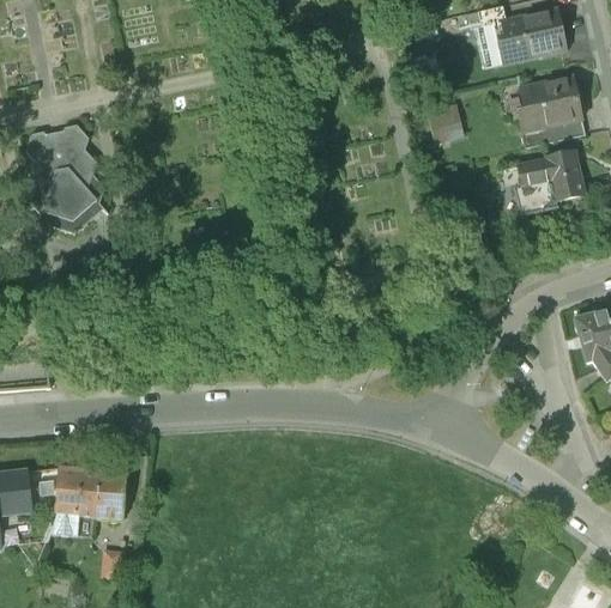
[(471,28),(496,22),(508,19),(504,5),(469,13),(471,28)]
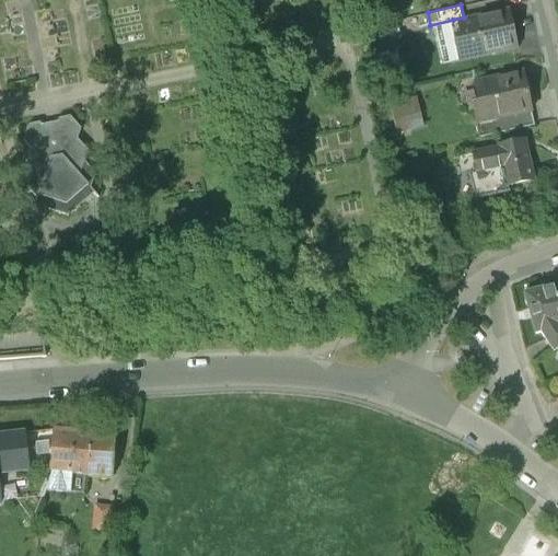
[(453,20),(461,59),(519,46),(511,7),(464,18),(453,20)]
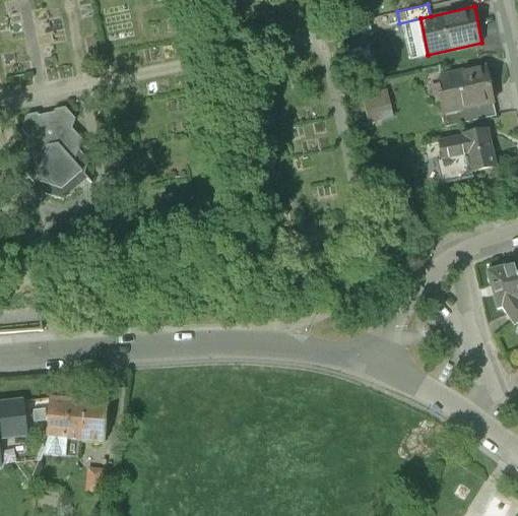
[(457,74),(436,79),(443,112),(495,101),(487,62),(456,69),(457,74)]
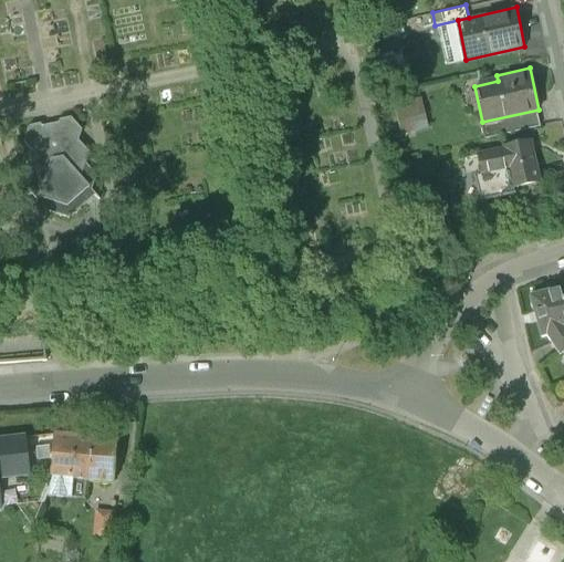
[(428,126),(421,96),(398,101),(404,132),(428,126)]
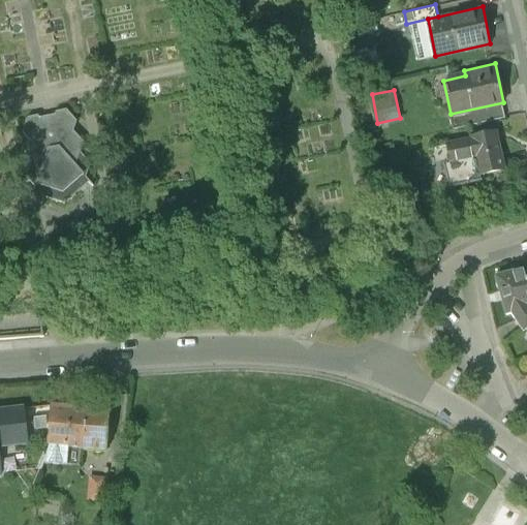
[(506,116),(503,102),(451,114),(454,127),(506,116)]
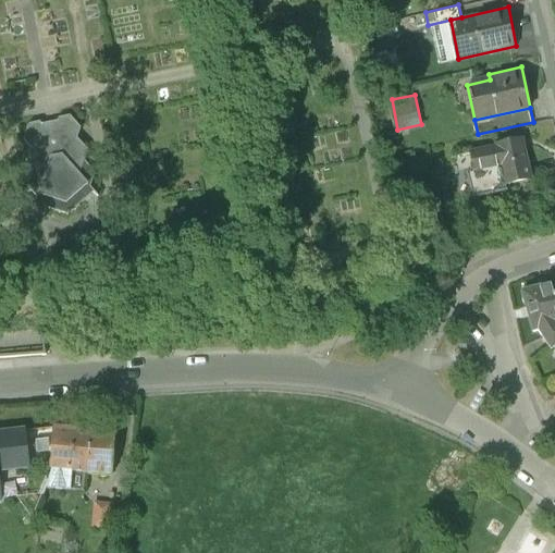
[(40,119),(29,121),(23,136),(32,146),(25,160),(33,170),(27,184),(38,196),(36,201),(69,212),(94,189),(90,185),(95,171),(84,158),(88,148),(77,135),(81,126),(70,113),(59,115),(58,119),(41,122),(40,119)]
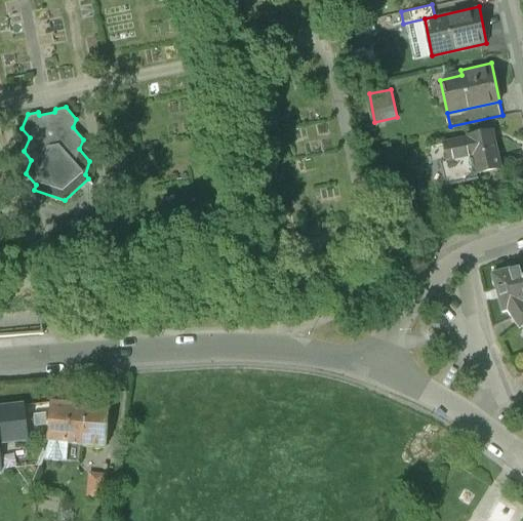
[(447,185),(479,177),(477,171),(500,166),(492,129),(470,134),(470,136),(446,141),(450,159),(441,161),(447,185)]
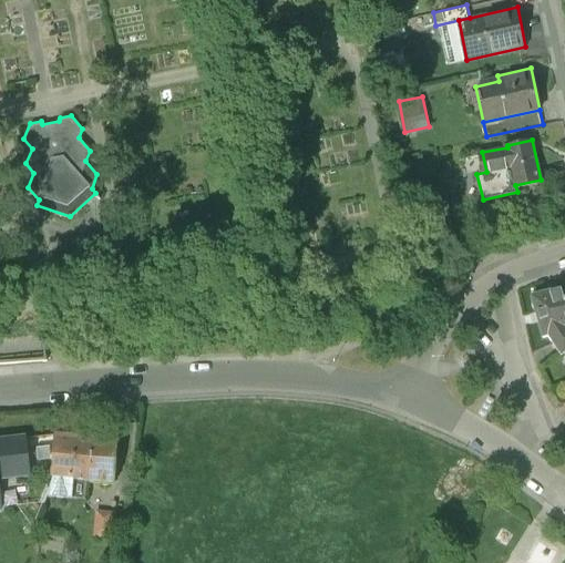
[(564,284),(534,293),(545,334),(550,333),(563,351),(564,350),(564,284)]
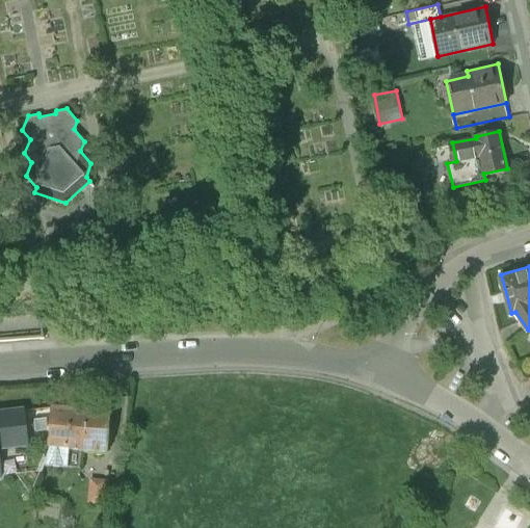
[(114,408),(56,403),(51,463),(82,465),(83,448),(111,450),(114,408)]
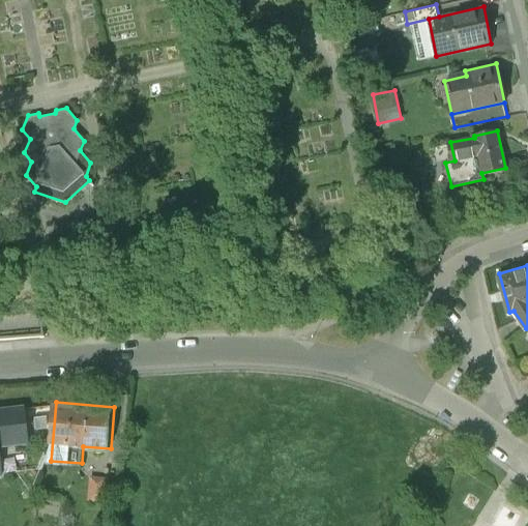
[(0,474),(4,474),(1,445),(32,441),(28,407),(0,409),(0,474)]
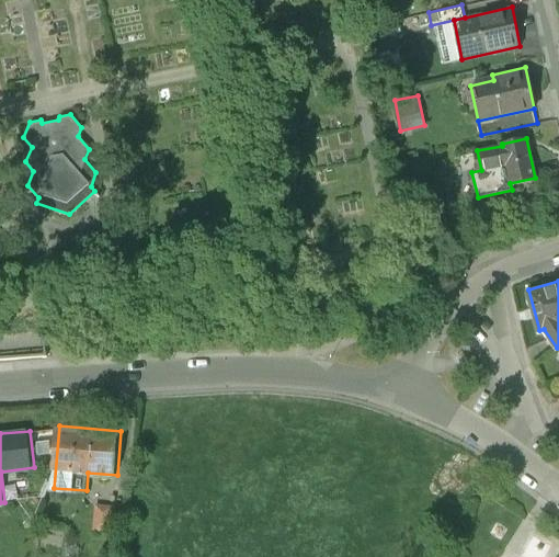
All buildings are outlined.
